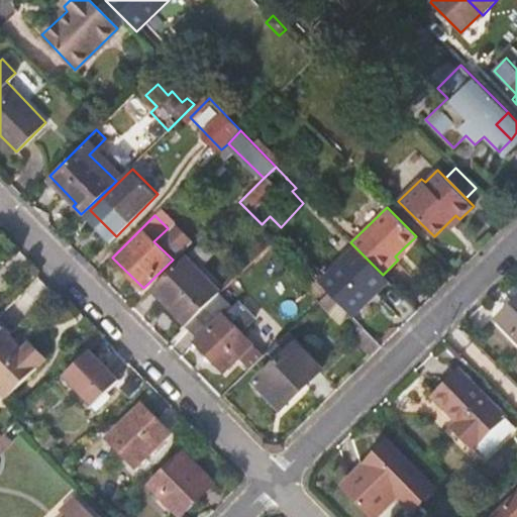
[(459,219),(455,215),(446,224),(450,228),(459,219)]
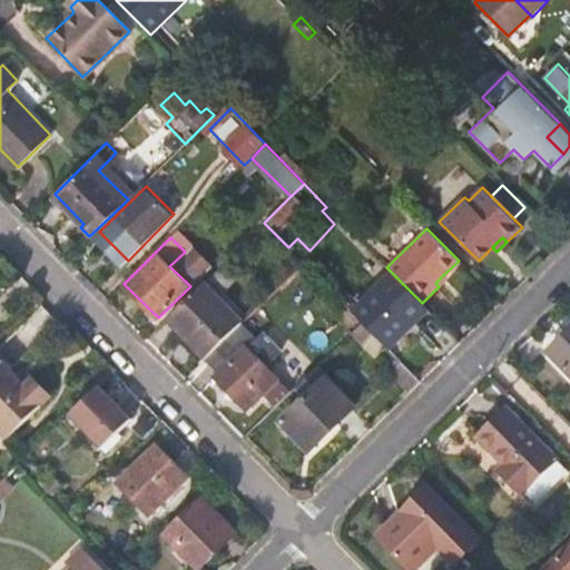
[(357,293),(345,304),(362,322),(372,331),(390,349),(429,311),(422,303),(392,273),(364,301),(357,293)]
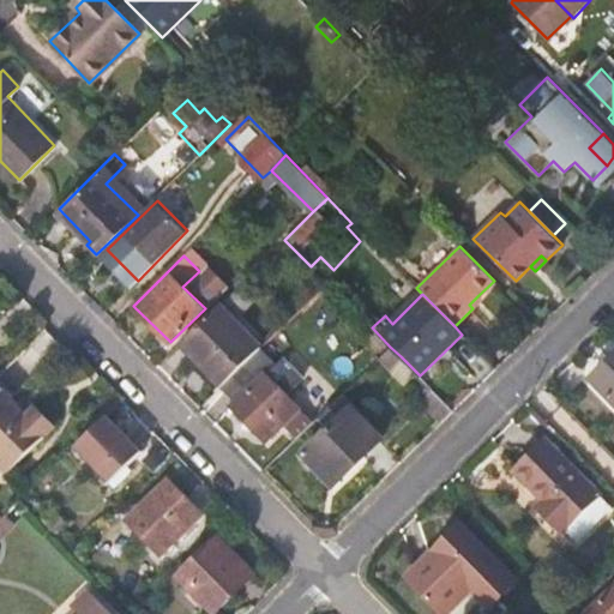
[(482,299),(479,295),(469,305),(473,308),(482,299)]
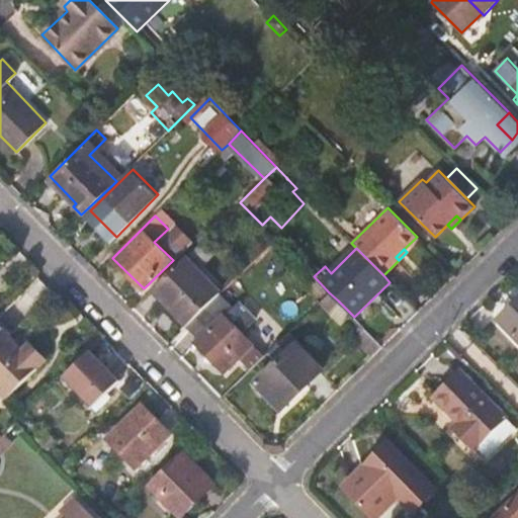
[(152,290),(187,326),(220,293),(222,291),(187,255),(152,290)]
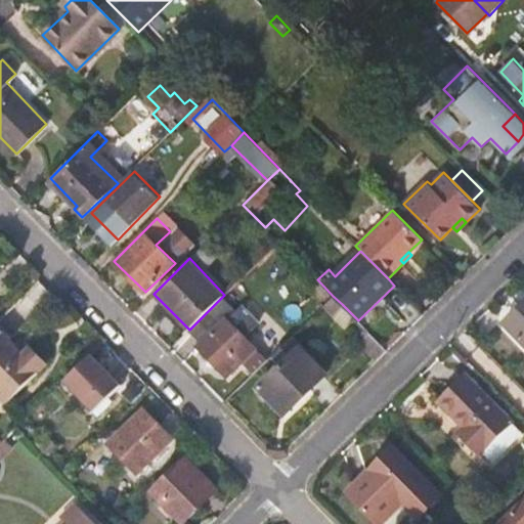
[(332,313),(342,304),(333,296),(323,306),(332,313)]
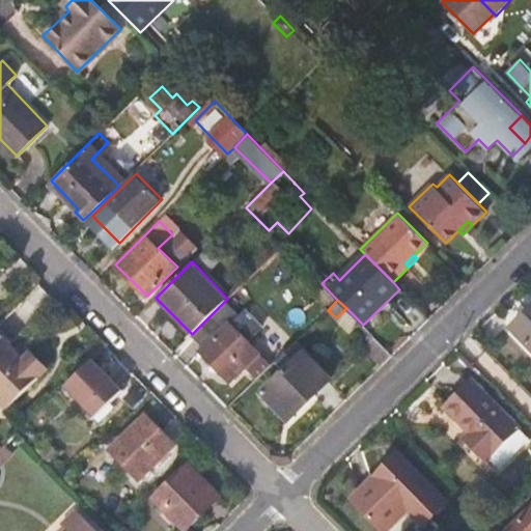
[(225,301),(192,334),(204,346),(200,351),(225,376),(243,361),(247,365),(260,353),(249,341),(261,329),(243,309),(236,314),(225,301)]
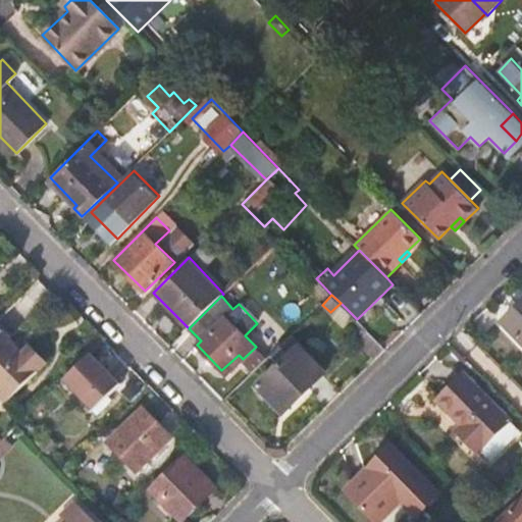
[(521,301),(502,322),(521,342),(521,301)]
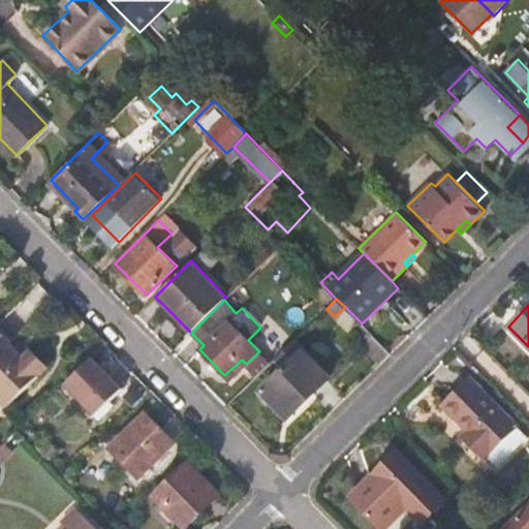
[(0,330),(0,400),(5,406),(45,365),(29,348),(21,356),(7,343),(10,340),(0,330)]
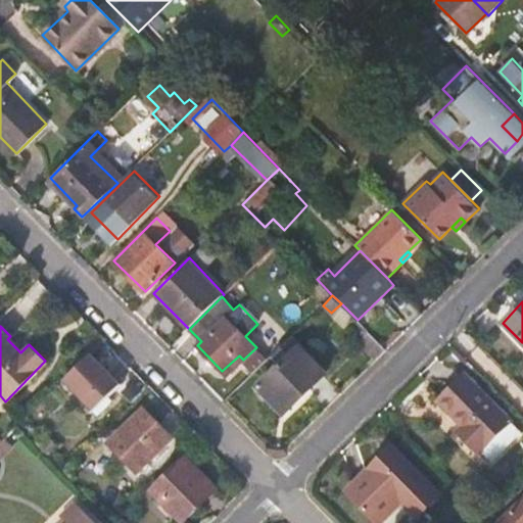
[(360,340),(377,359),(386,349),(369,331),(360,340)]
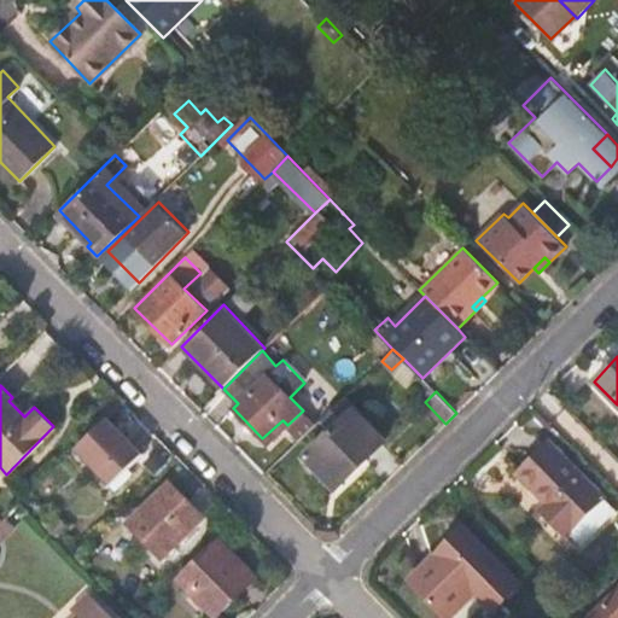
[(344,397),(321,420),(330,429),(304,455),(336,488),(385,439),(344,397)]
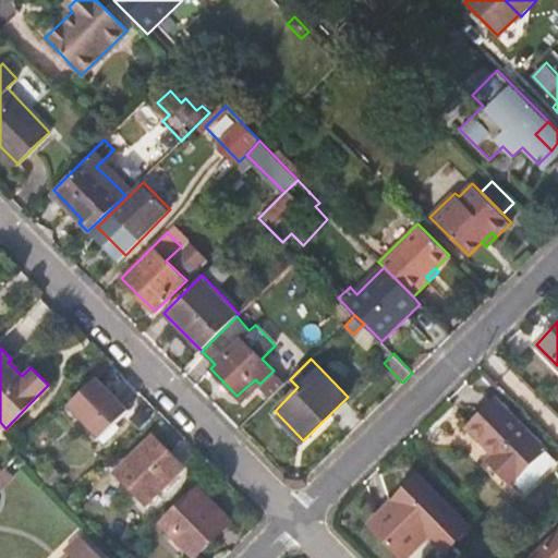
[(130,410),(96,377),(68,404),(106,441),(121,427),(117,423),(130,410)]
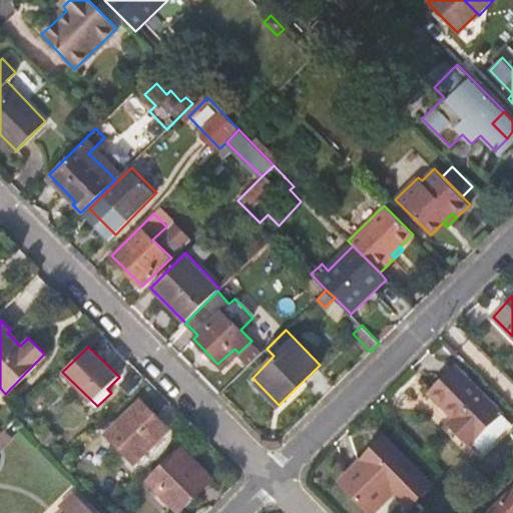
[(511,425),(501,415),(502,414),(457,368),(430,394),(453,419),(448,423),(469,446),(472,443),(482,453),(511,425)]
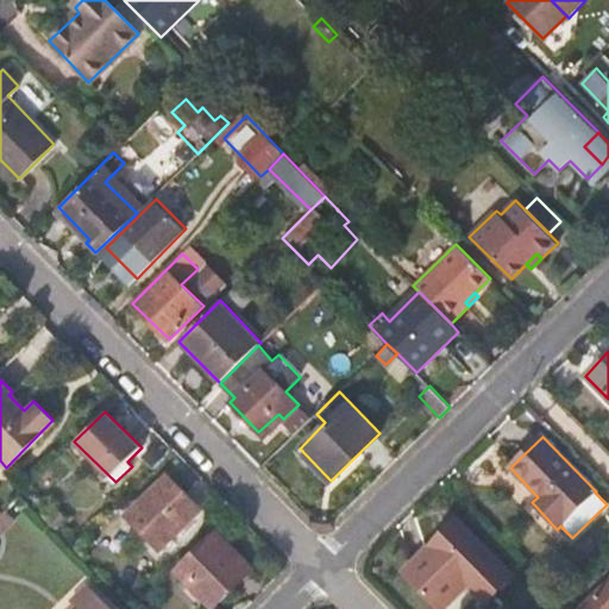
[(164,472),(124,512),(161,550),(202,509),(164,472)]
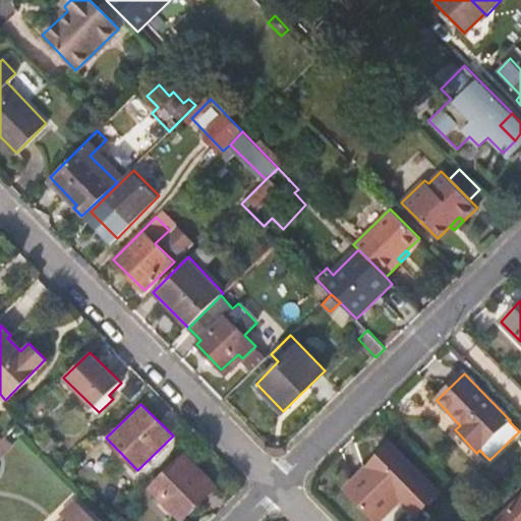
[(36,429),(23,416),(15,424),(27,437),(36,429)]
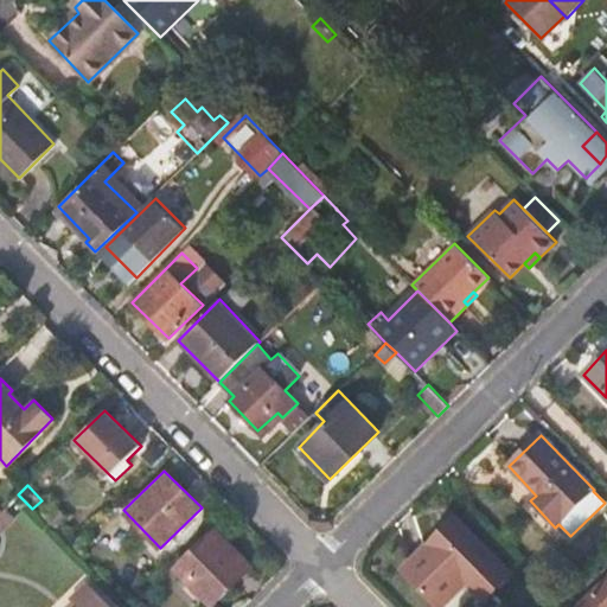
[(454,517),(402,570),(438,606),(442,606),(466,586),(481,602),(511,574),(454,517)]
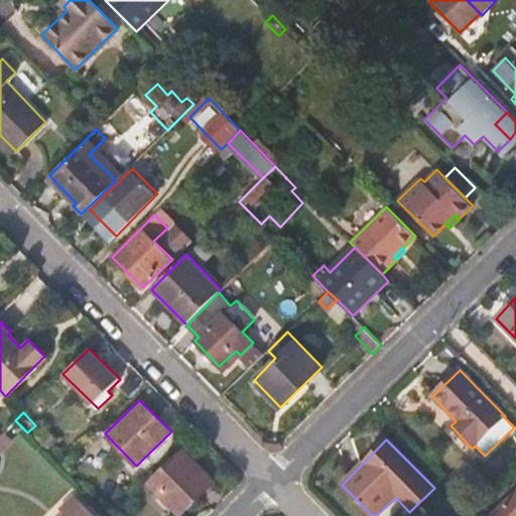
[(181,449),(147,482),(180,515),(213,482),(181,449)]
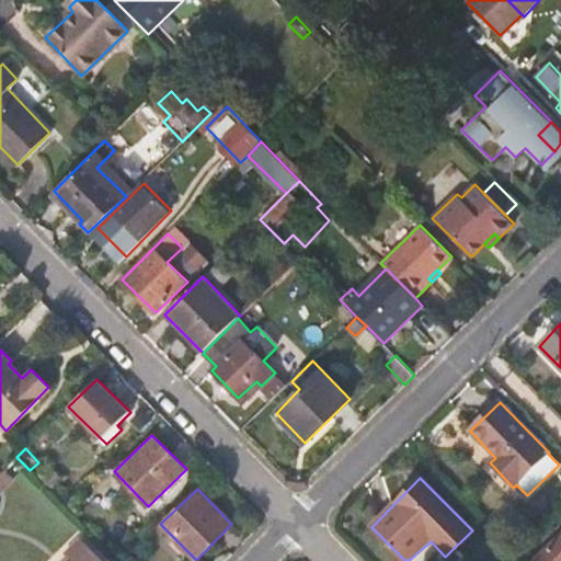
[(560,560),(560,535),(534,560),(560,560)]
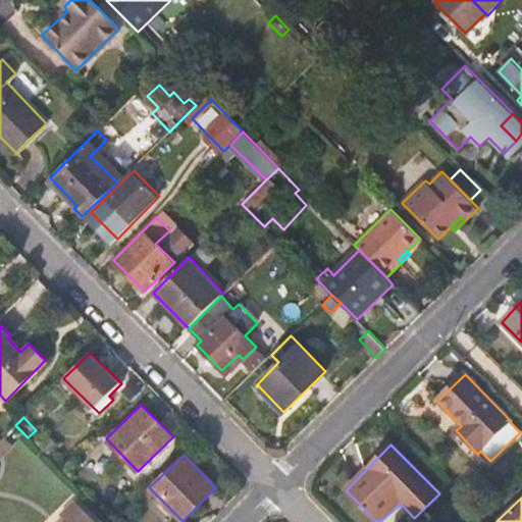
[(92,521),(72,502),(57,515),(62,520),(60,521),(92,521)]
